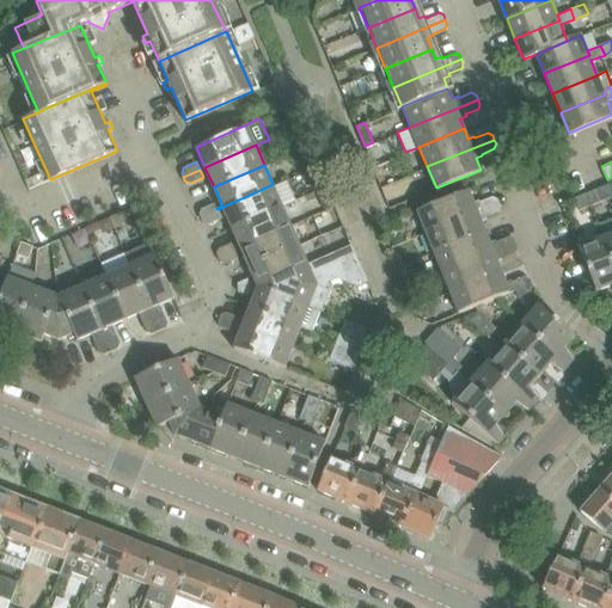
[(273,184),(218,209),(220,216),(227,216),(231,226),(281,204),(295,197),(287,178),(273,184)]
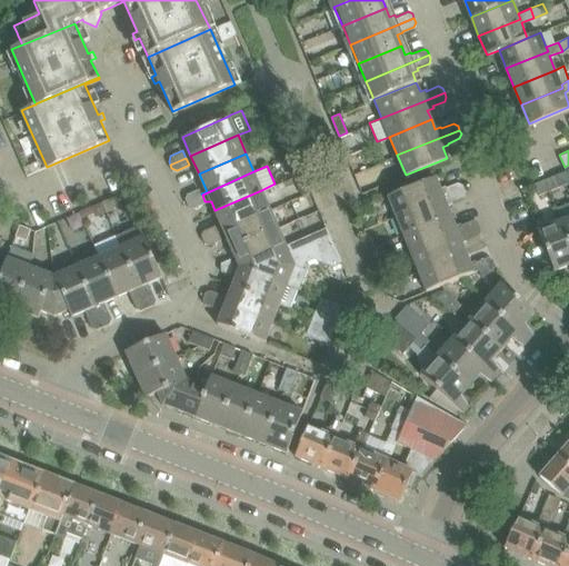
[(302,171),(292,176),(301,194),(311,189),(302,171)]
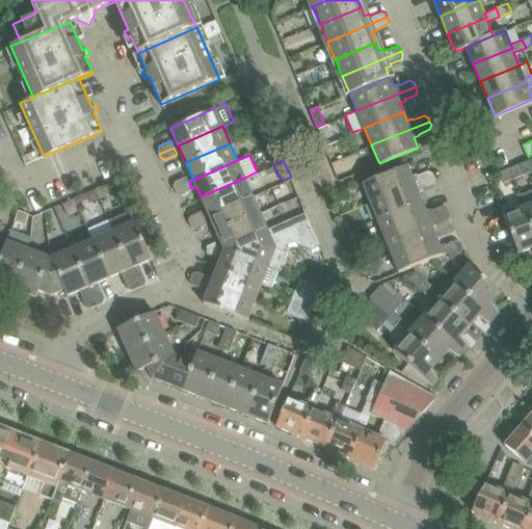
[(524,174),(519,162),(509,166),(513,178),(524,174)]
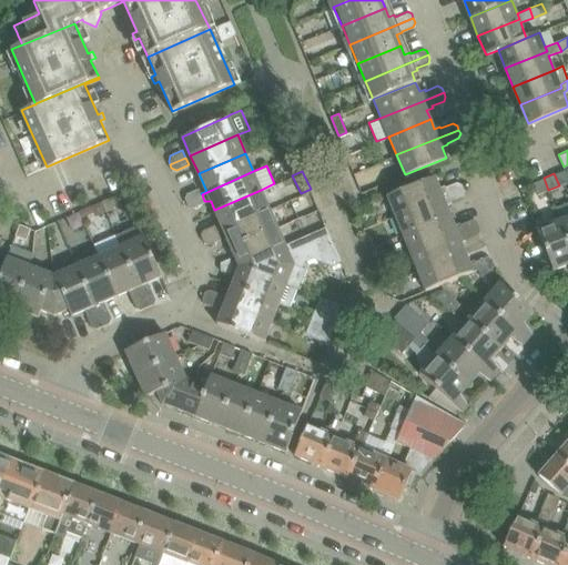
[(435,175),(387,194),(395,214),(463,187),(462,183),(457,181),(445,185),(445,184),(439,187),(435,175)]
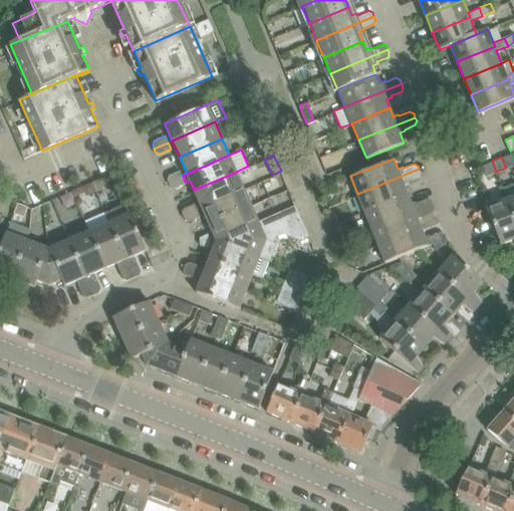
[(496,172),(492,161),(482,165),(487,176),(496,172)]
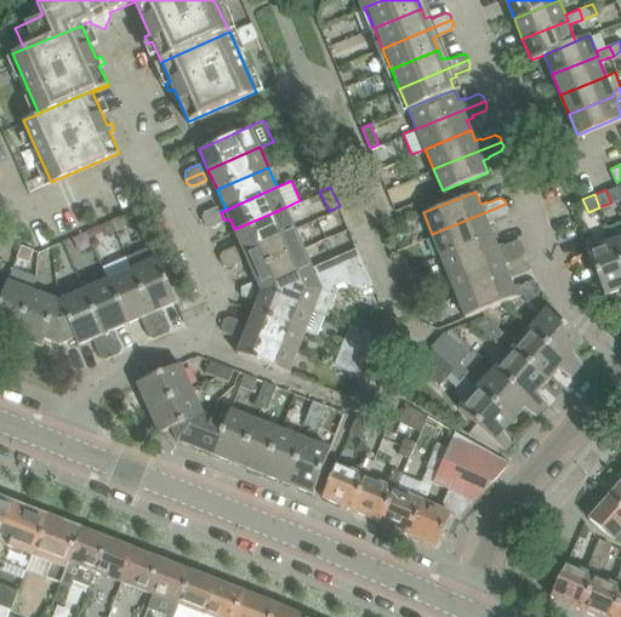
[(204,210),(201,216),(204,220),(221,212),(220,211),(217,204),(204,210)]
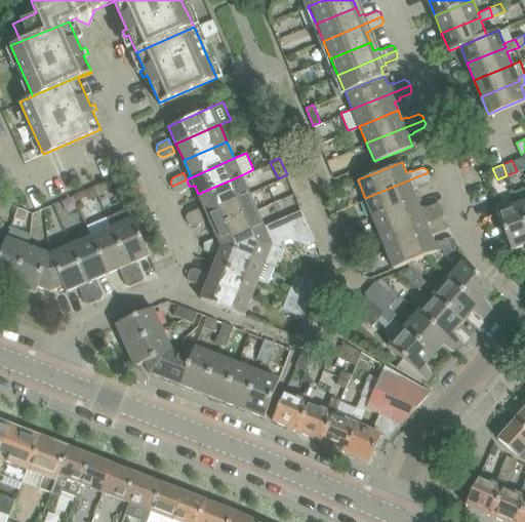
[(428,172),(365,198),(372,215),(415,198),(412,189),(417,187),(416,185),(428,181),(430,176),(428,172)]
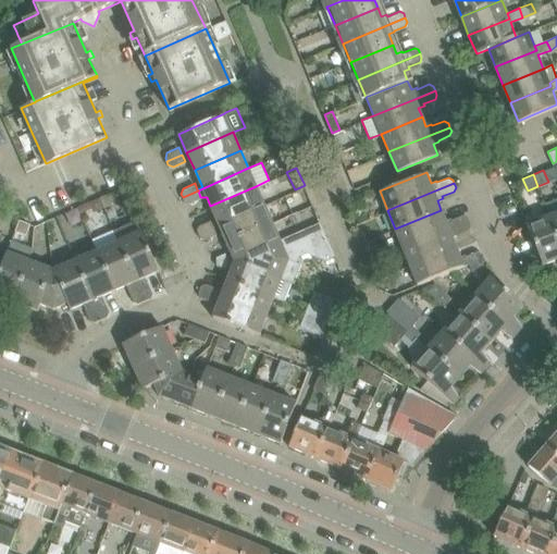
[(210,206),(218,224),(264,204),(256,186),(210,206)]
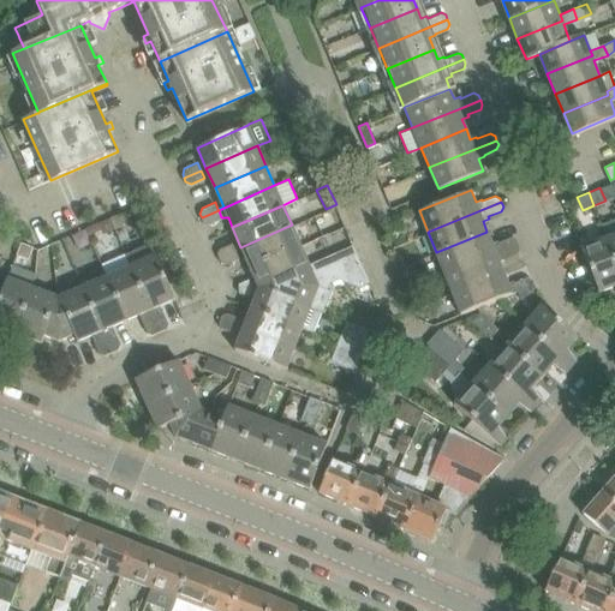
[(221,217),(219,210),(202,217),(203,221),(208,223),(221,217)]
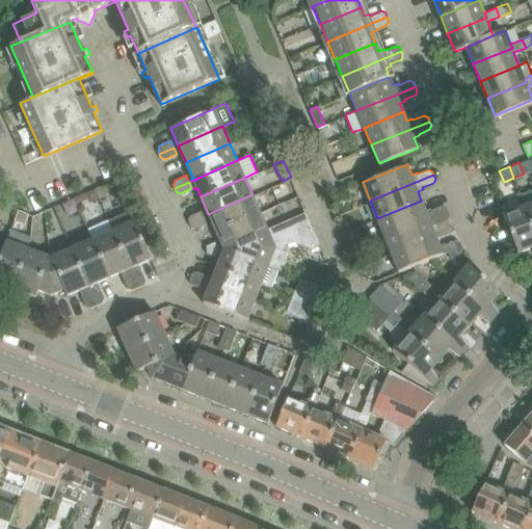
[(104,183),(95,187),(99,196),(108,192),(104,183)]
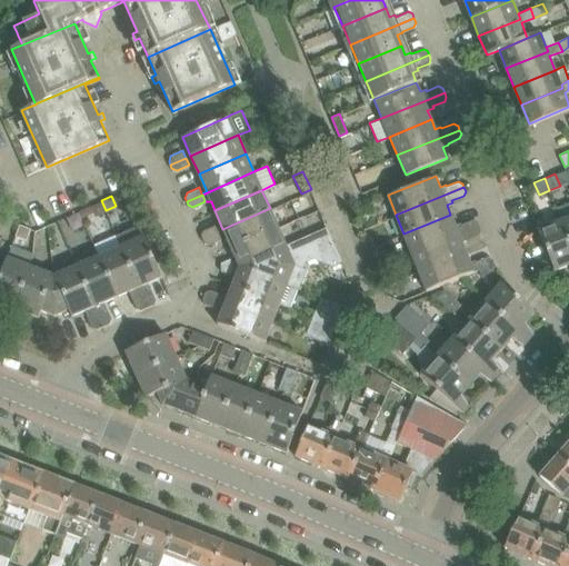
[(222,229),(231,247),(278,227),(270,208),(222,229)]
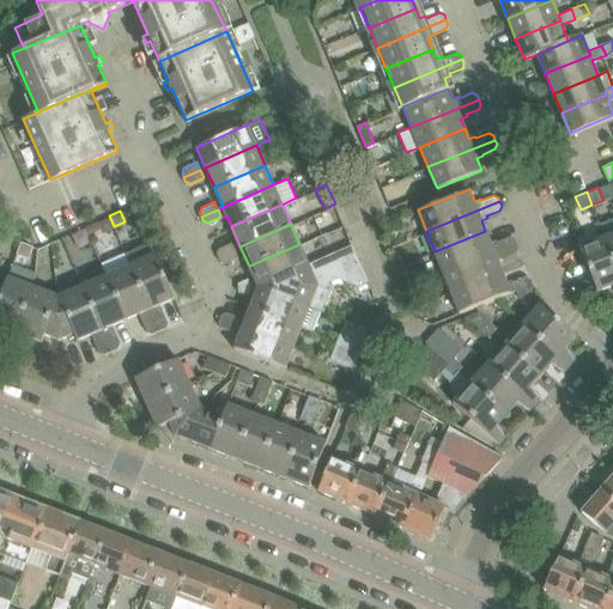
[(485,231),(435,251),(442,270),(516,242),(514,237),(509,236),(497,241),(496,238),(490,241),(485,231)]
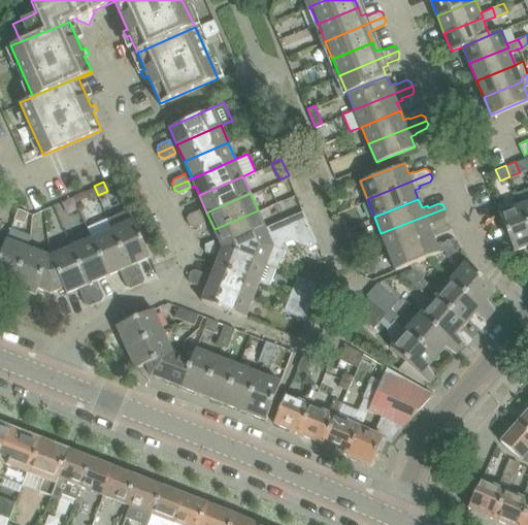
[(527,222),(521,203),(498,211),(514,249),(514,250),(527,244),(527,247),(527,222)]
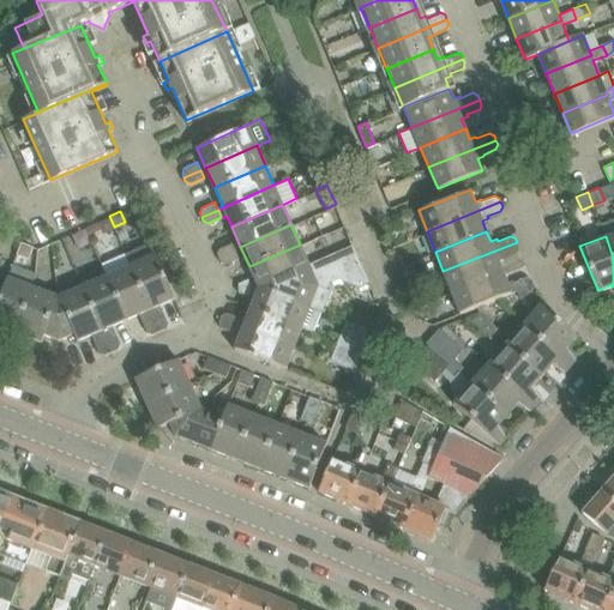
[(20,241),(17,253),(28,258),(32,246),(20,241)]
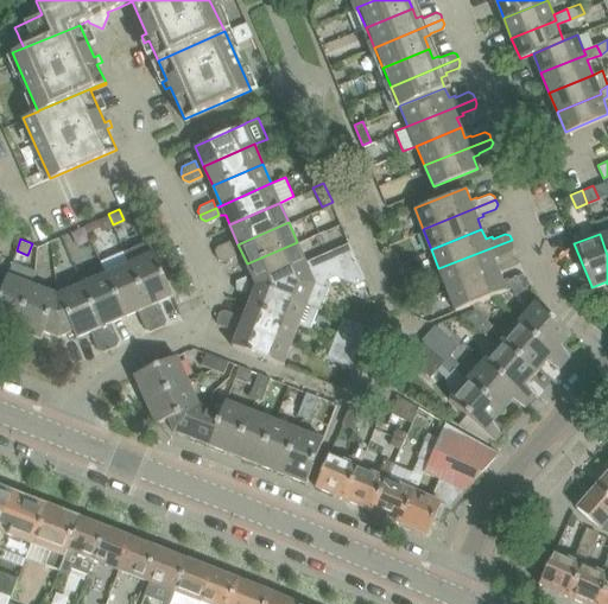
[(216,245),(215,250),(216,254),(233,247),(229,239),(216,245)]
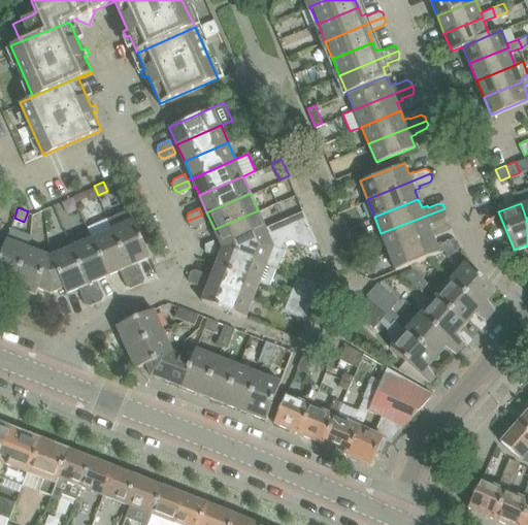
[(129,208),(107,218),(136,284),(142,282),(144,277),(137,261),(150,256),(133,219),(129,208)]
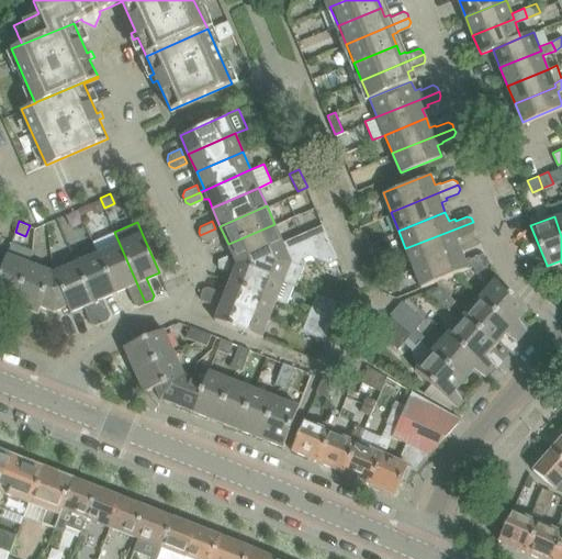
[(473,222),(405,248),(413,266),(459,247),(456,238),(461,236),(461,235),(472,230),(474,225),(473,222)]
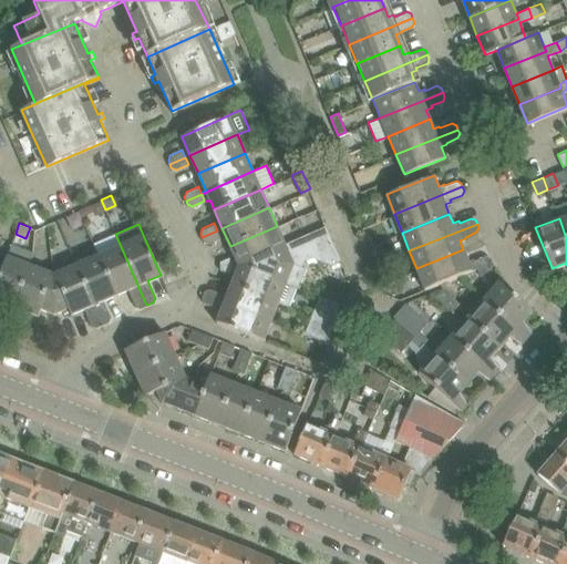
[(285,244),(238,265),(286,283),(296,287),(298,287),(305,268),(300,266),(301,262),(312,257),(313,259),(329,265),(340,260),(326,225),(306,234),(310,244),(299,248),(295,239),(285,244)]
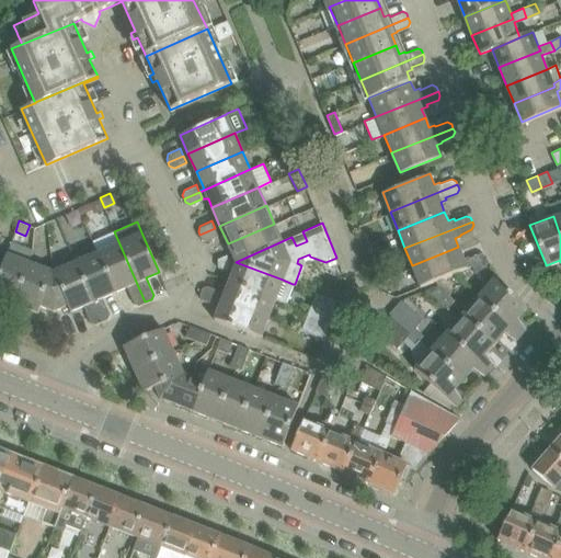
[(282,241),(274,224),(228,243),(236,262),(282,241)]
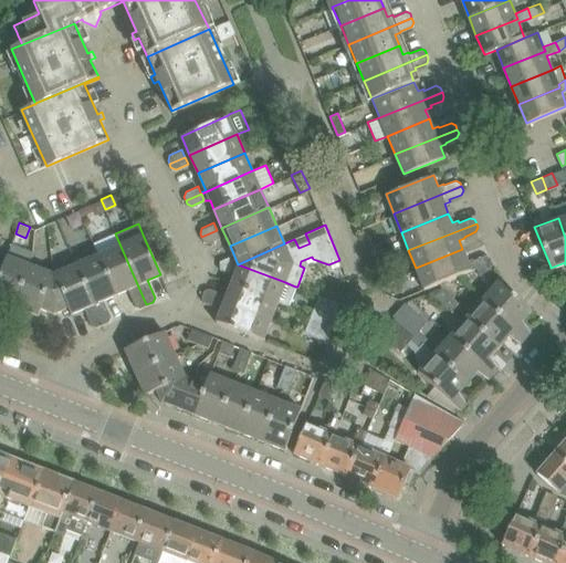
[(220,237),(217,230),(201,237),(203,240),(208,242),(220,237)]
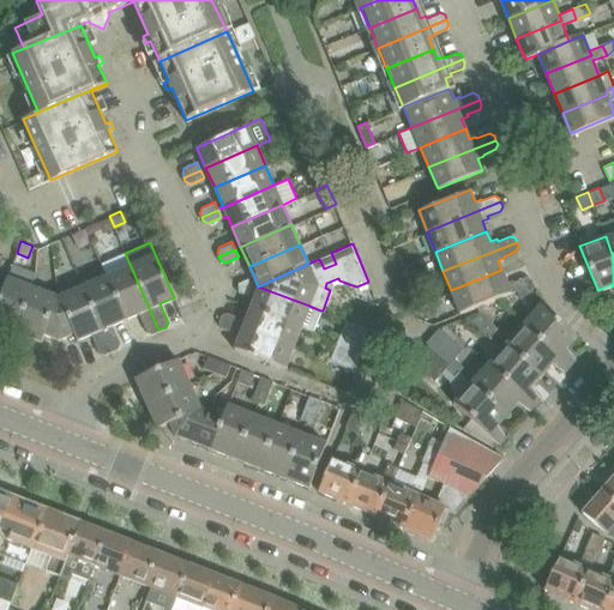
[(125,253),(102,263),(107,275),(126,318),(139,313),(146,331),(152,333),(158,330),(125,253)]
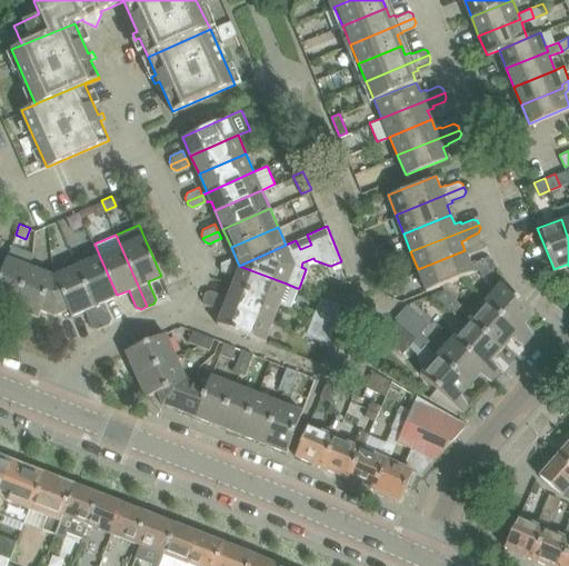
[(307,235),(296,240),(300,249),(311,245),(307,235)]
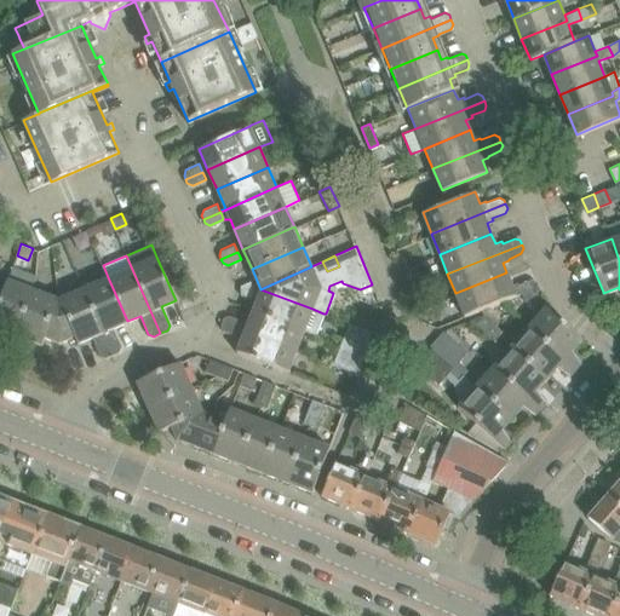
[(506,272),(455,293),(464,315),(521,293),(521,292),(538,285),(537,281),(532,278),(518,283),(517,282),(511,285),(506,272)]
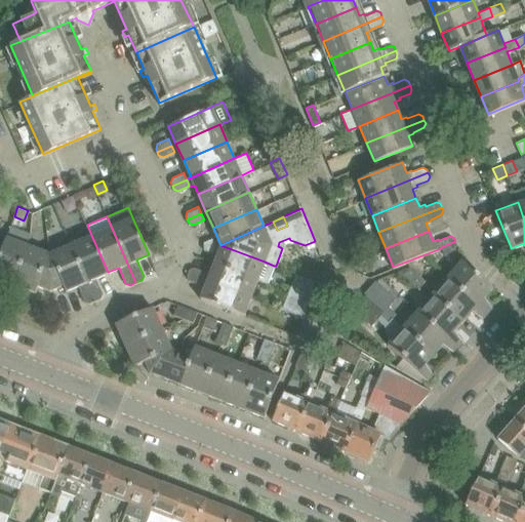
[(91,235),(71,244),(94,300),(101,297),(103,293),(95,278),(108,272),(91,235)]
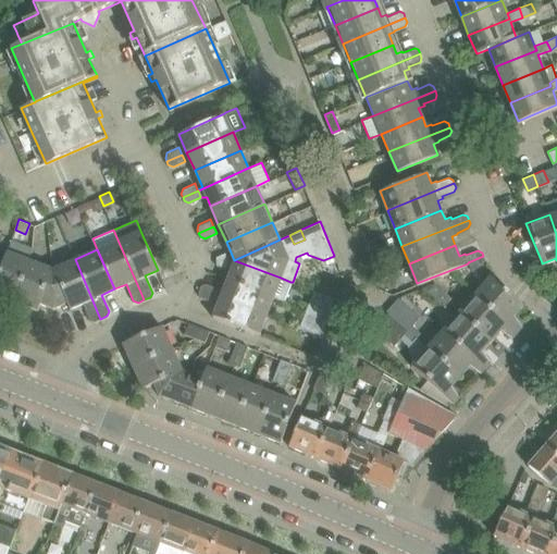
[(0,263),(0,294),(15,300),(31,260),(7,251),(1,265),(0,263)]
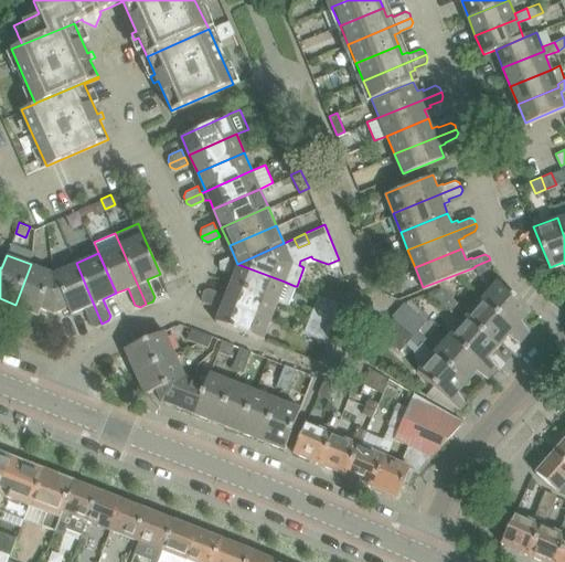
[(228,272),(232,264),(228,256),(220,261),(220,268),(228,272)]
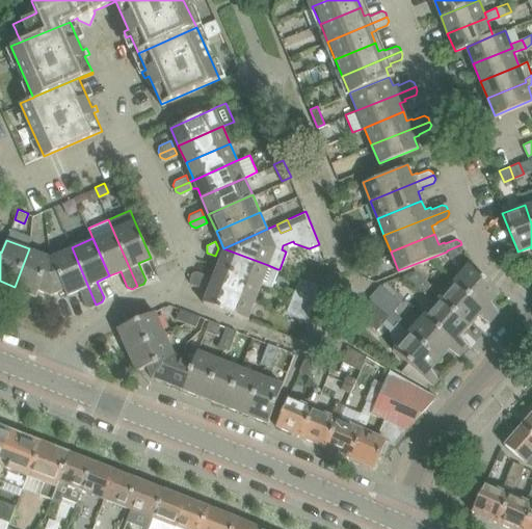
[(461,253),(463,248),(461,244),(447,250),(447,252),(450,257),(461,253)]
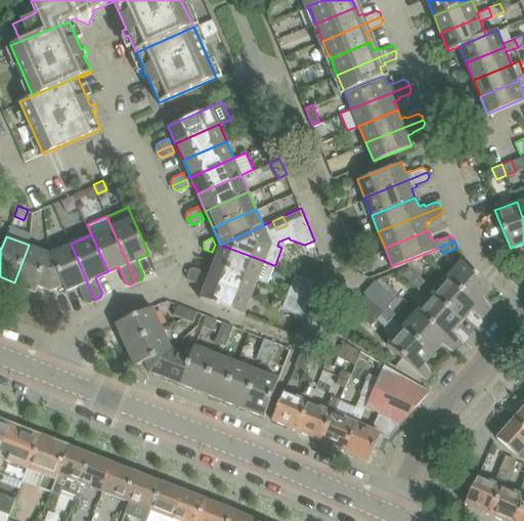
[(71,244),(50,252),(63,284),(62,284),(66,290),(78,285),(85,300),(89,302),(94,300),(71,244)]
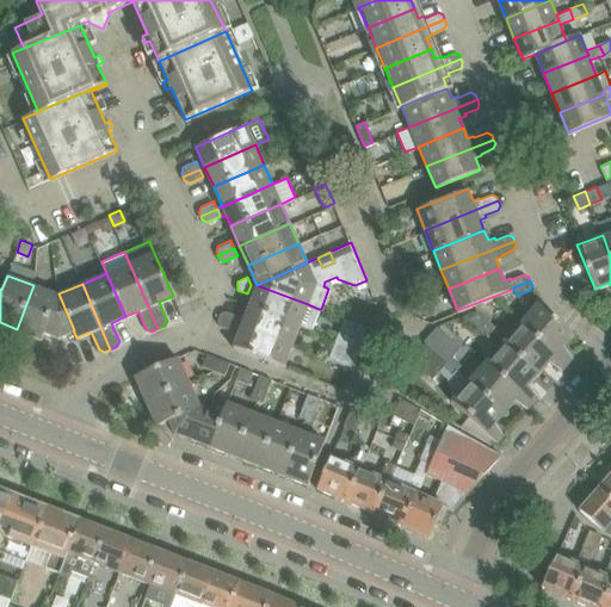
[(74,330),(59,293),(57,293),(34,285),(17,329),(37,338),(41,339),(44,332),(59,338),(73,330),(74,330)]
